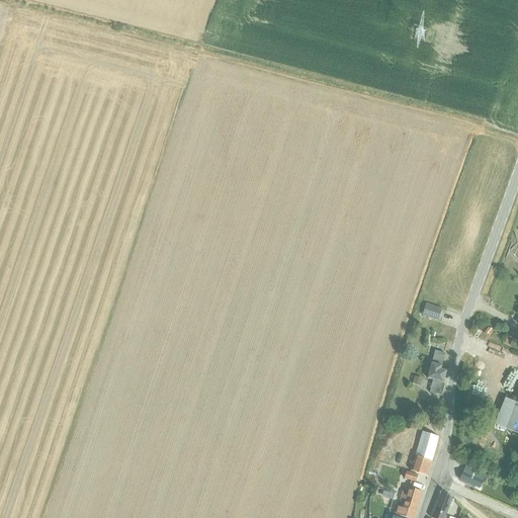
[(422,316),(438,321),(440,315),(442,309),(426,304),(422,316)]
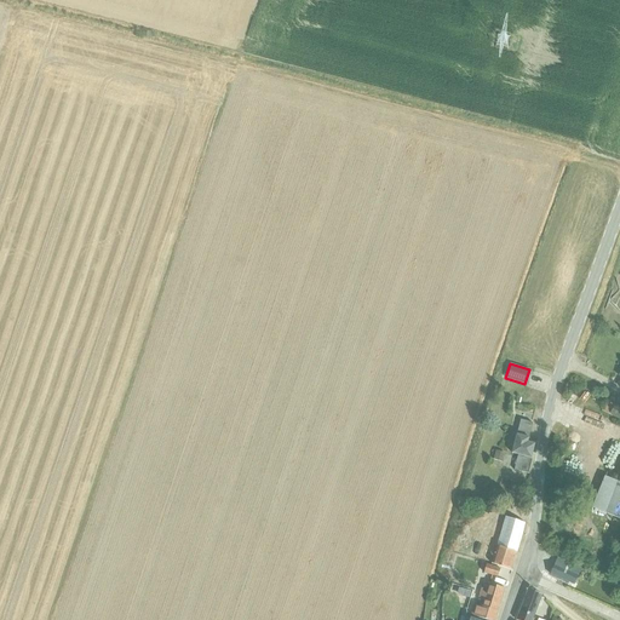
[(602,411),(619,420),(619,407),(608,401),(602,411)]
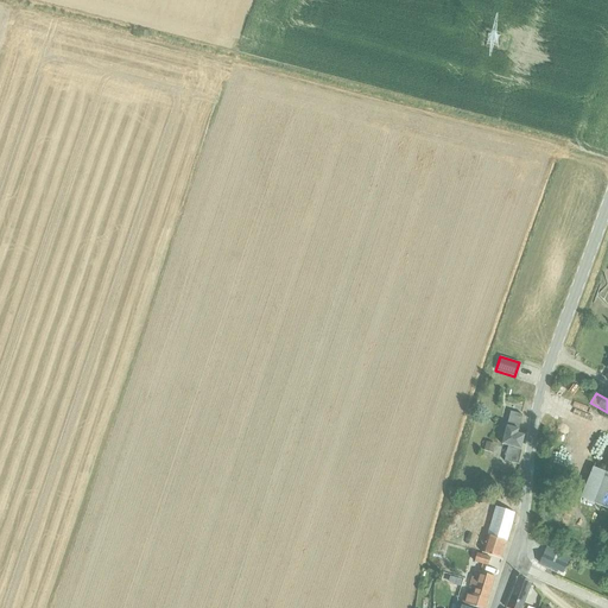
[(502,445),(521,450),(524,436),(518,434),(523,416),(511,412),(502,445)]
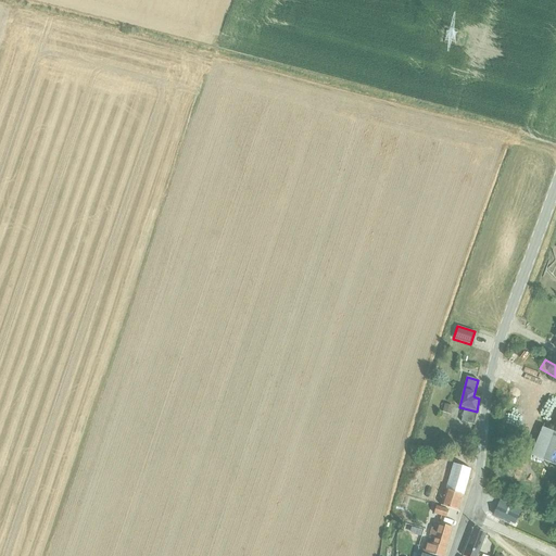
[(440,412),(450,414),(452,406),(442,404),(440,412)]
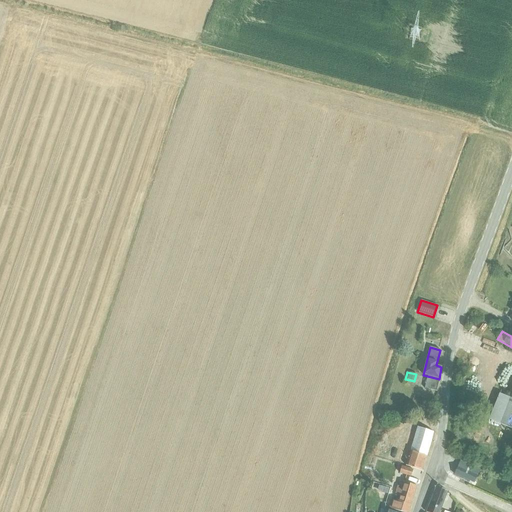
[(425,388),(436,391),(439,380),(428,377),(425,388)]
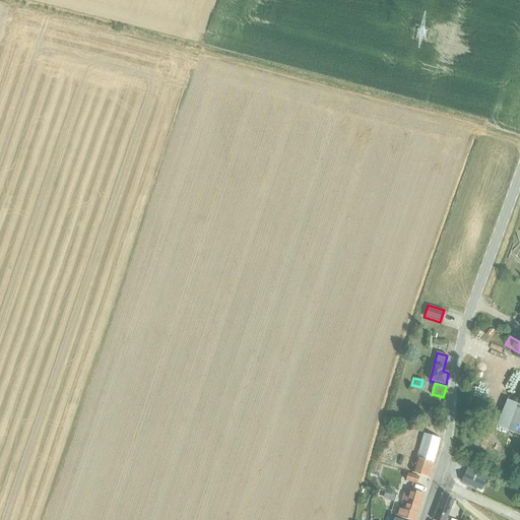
[(508,400),(497,427),(519,435),(519,393),(516,403),(508,400)]
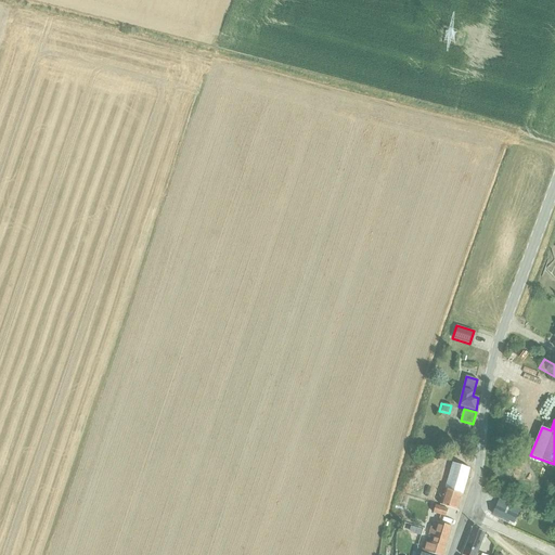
[(441,504),(438,515),(442,516),(440,523),(440,524),(452,527),(454,520),(457,510),(462,494),(467,479),(467,478),(469,468),(453,463),(440,503),(441,504)]
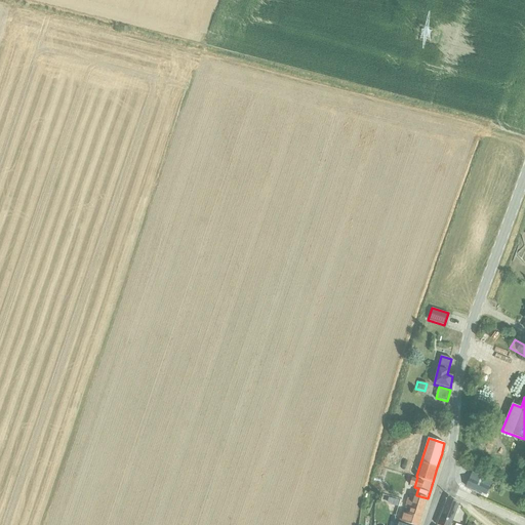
[(469,480),(466,486),(486,495),(492,483),(493,482),(473,472),(469,480)]
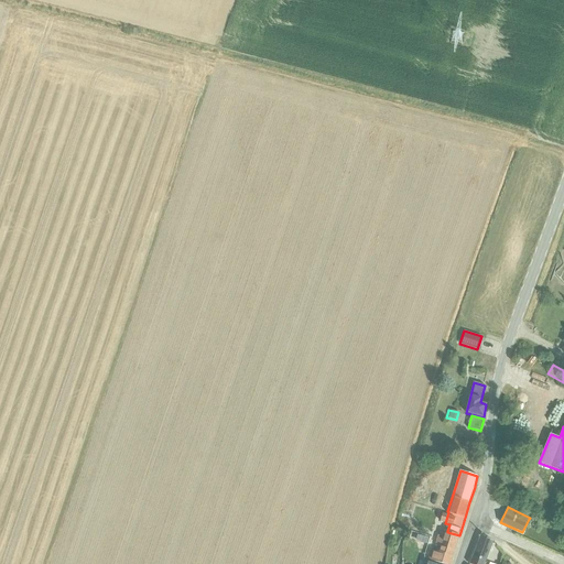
[(432,550),(429,563),(433,563),(451,563),(453,557),(459,535),(445,531),(442,530),(440,537),(437,535),(435,544),(441,545),(438,552),(432,550)]
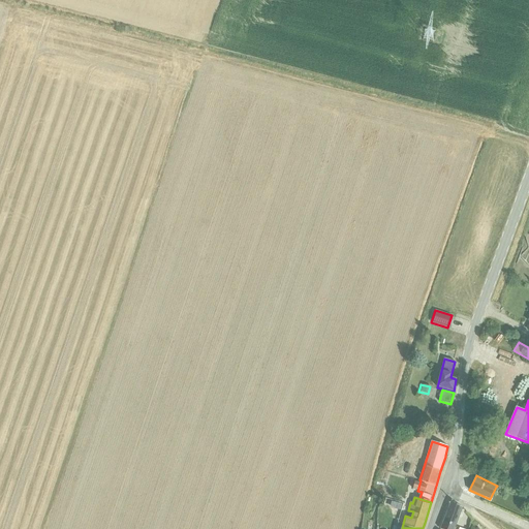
[(455,528),(460,518),(462,509),(463,508),(452,502),(440,528),(455,528)]
